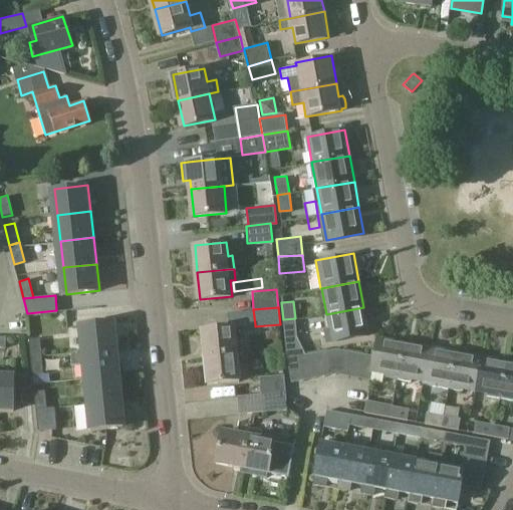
[(328,327),(323,328),(326,342),(368,335),(363,307),(326,314),(328,326),(328,327)]
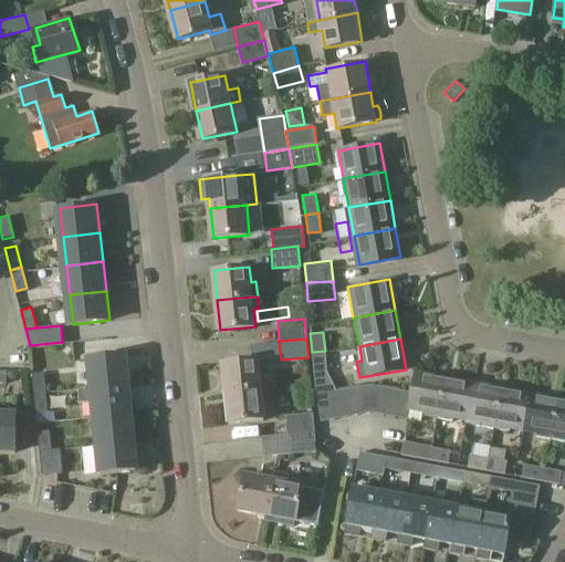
[(325,351),(312,352),(314,371),(327,370),(325,351)]
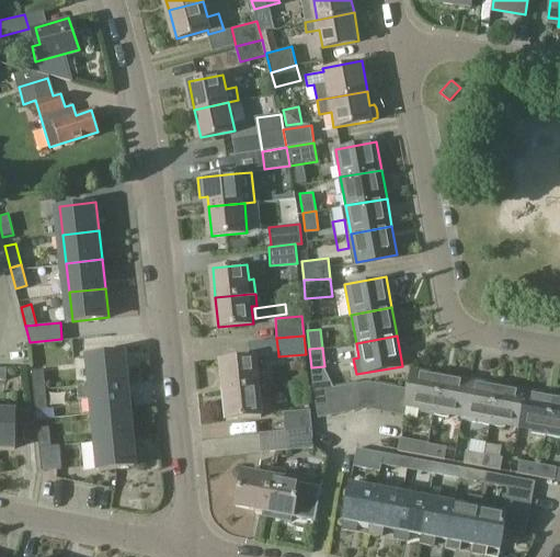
[(92,382),(128,378),(125,350),(89,353),(92,382)]
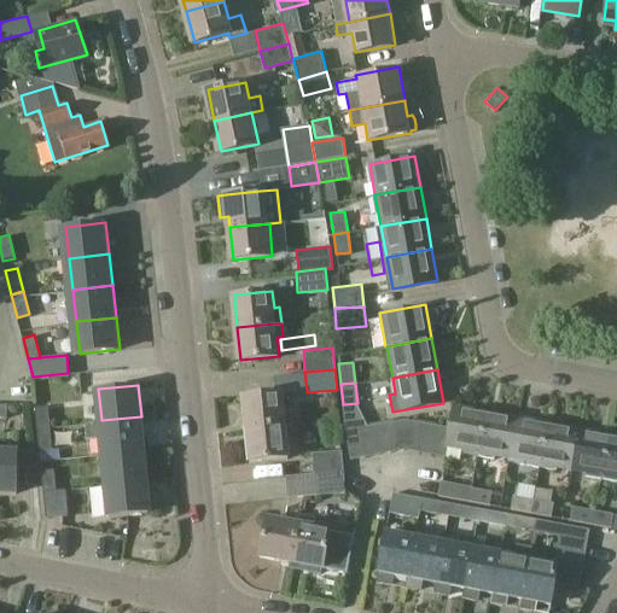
[(275,393),(244,396),(248,428),(285,425),(295,424),(292,409),(284,410),(283,392),(283,390),(275,390),(275,393)]
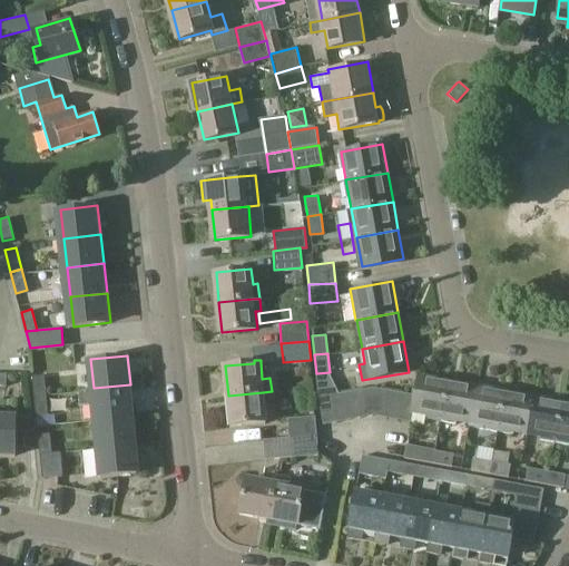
[(412,413),(411,420),(424,422),(425,416),(441,419),(449,377),(420,371),(415,393),(412,413)]
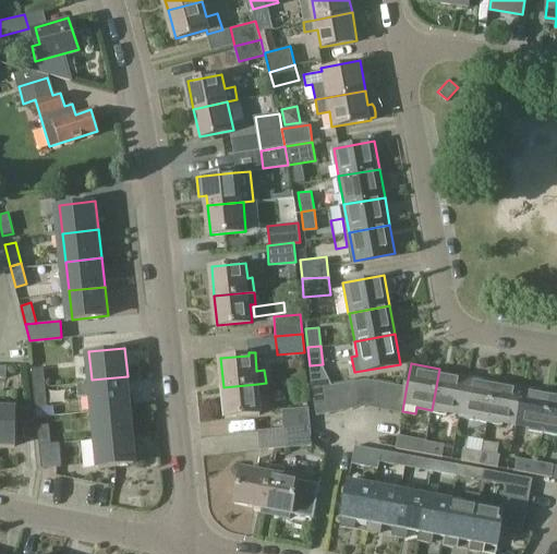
[(34,387),(45,385),(43,366),(32,368),(34,387)]
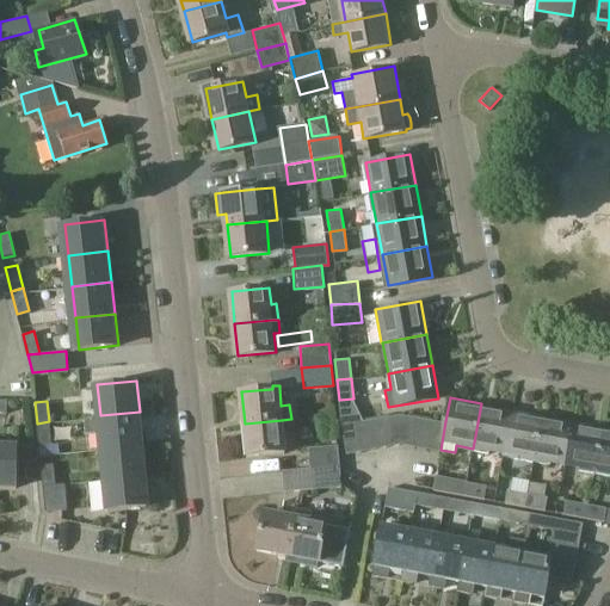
[(481,403),(473,449),(505,453),(512,409),(481,403)]
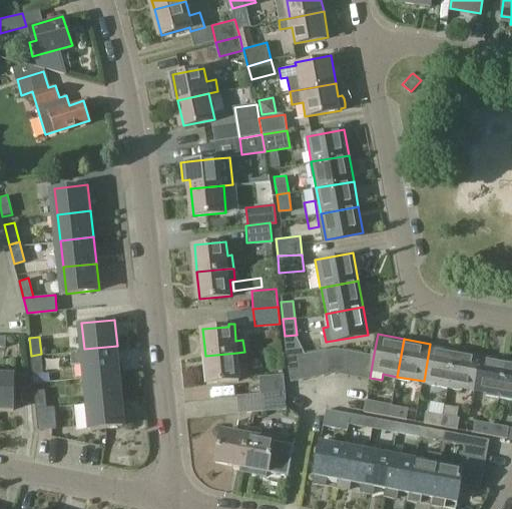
[(430,344),(424,381),(449,386),(456,348),(430,344)]
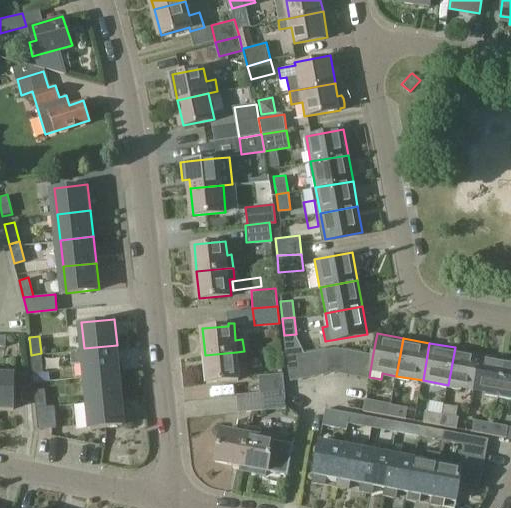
[(117,345),(84,348),(71,349),(72,362),(85,361),(86,374),(120,371),(117,345)]
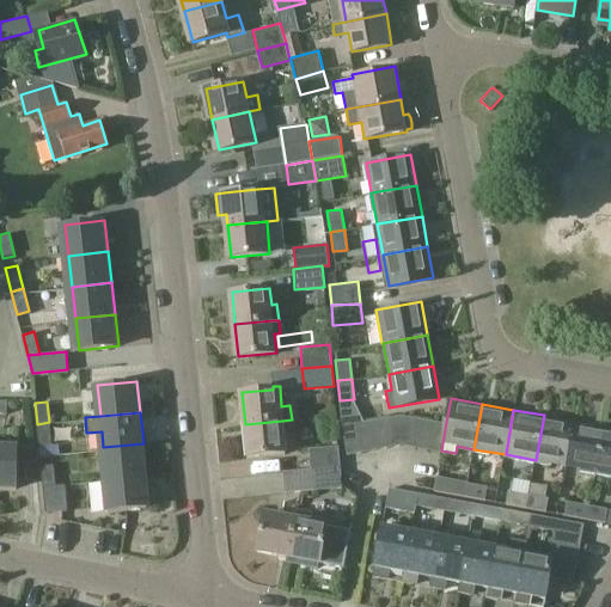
[(399,414),(383,417),(388,446),(401,443),(399,414)]
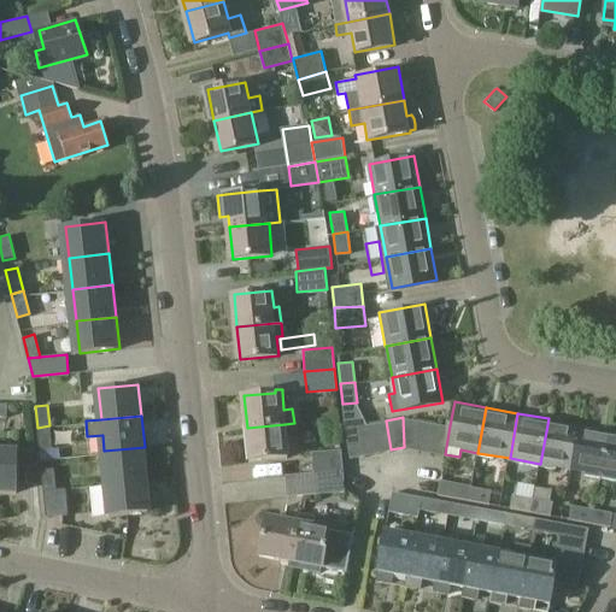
[(417,449),(422,421),(403,417),(404,447),(417,449)]
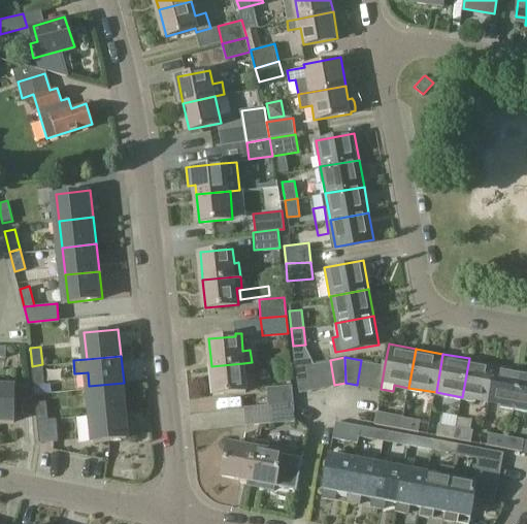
[(469,358),(462,397),(488,401),(495,363),(469,358)]
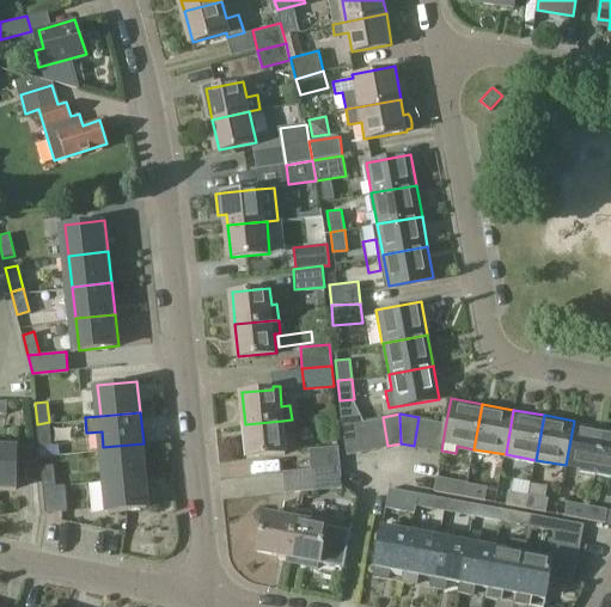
[(388,446),(383,417),(370,420),(374,448),(388,446)]
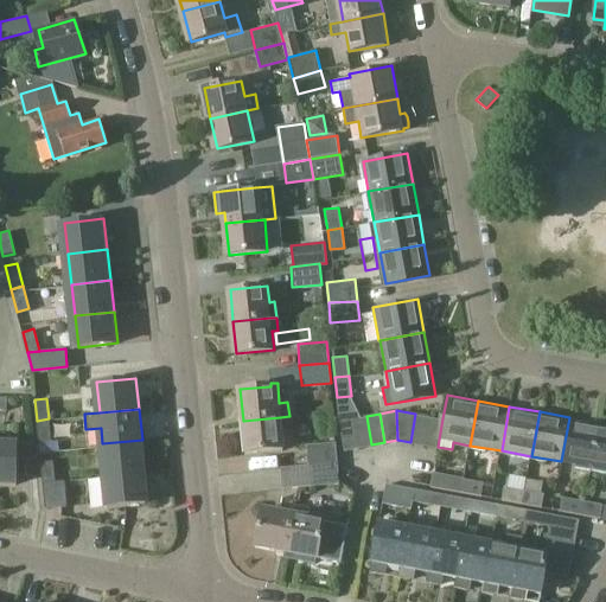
[(429,416),(415,414),(410,442),(423,444),(429,416)]
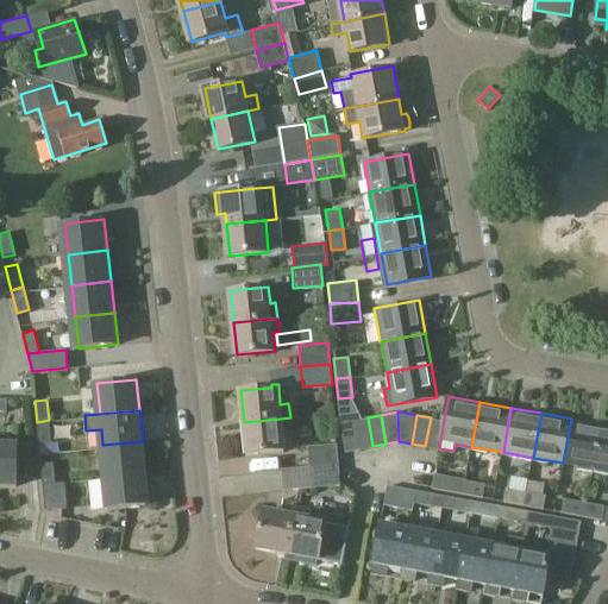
[(368,417),(355,420),(359,448),(373,446),(368,417)]
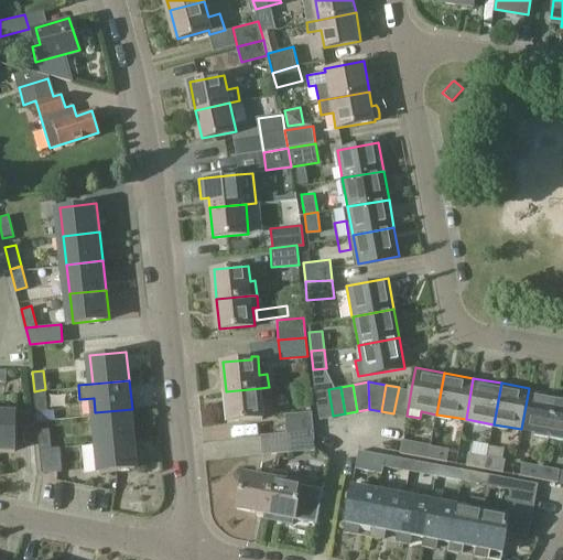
[(399,387),(393,413),(405,417),(405,416),(407,416),(408,409),(411,389),(399,387)]
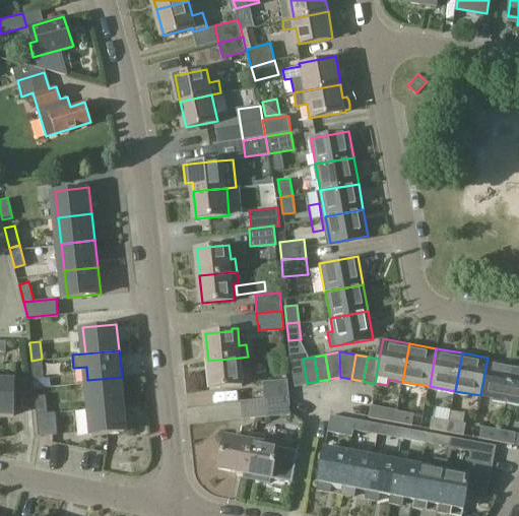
[(243,384),(240,358),(208,361),(211,388),(243,384)]
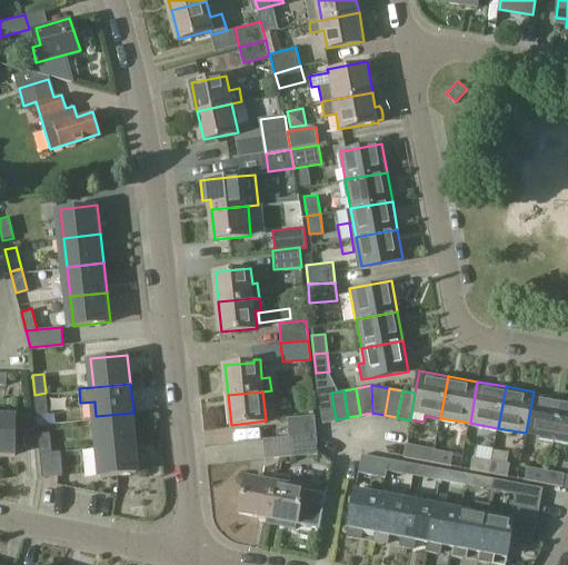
[(534,392),(526,433),(554,438),(561,396),(534,392)]
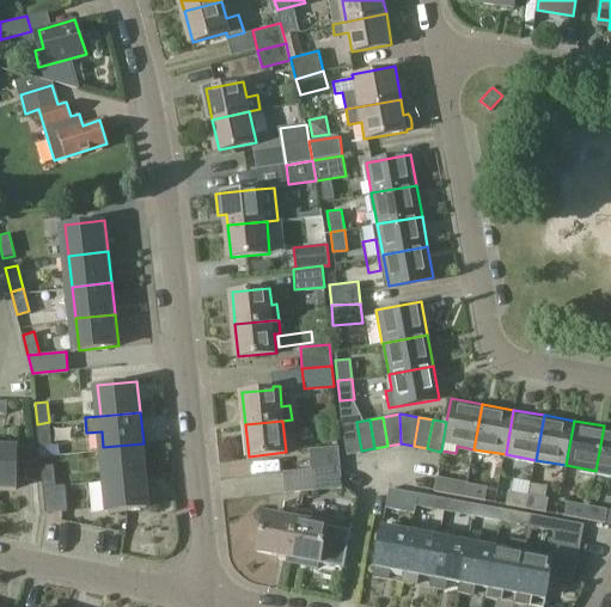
[(49,422),(37,424),(40,445),(52,443),(49,422)]
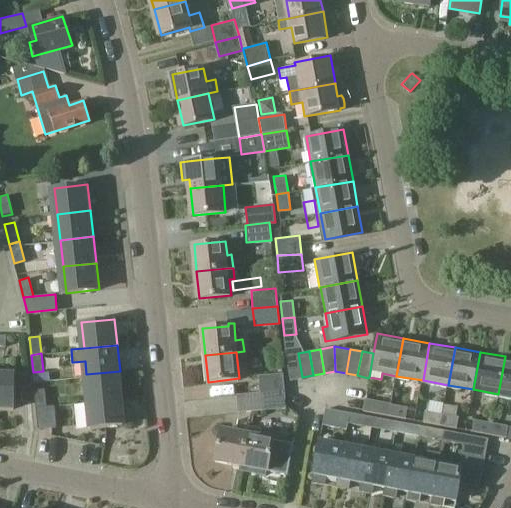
[(302,377),(298,353),(286,355),(290,379),(302,377)]
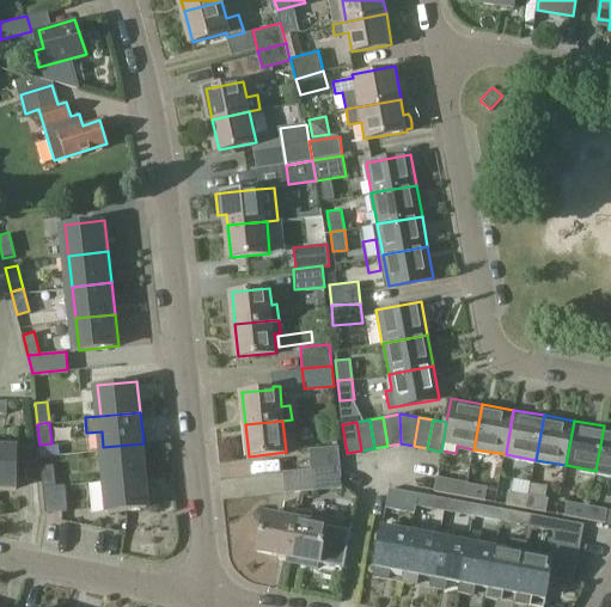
[(610,427),(604,425),(596,471),(610,473),(610,427)]
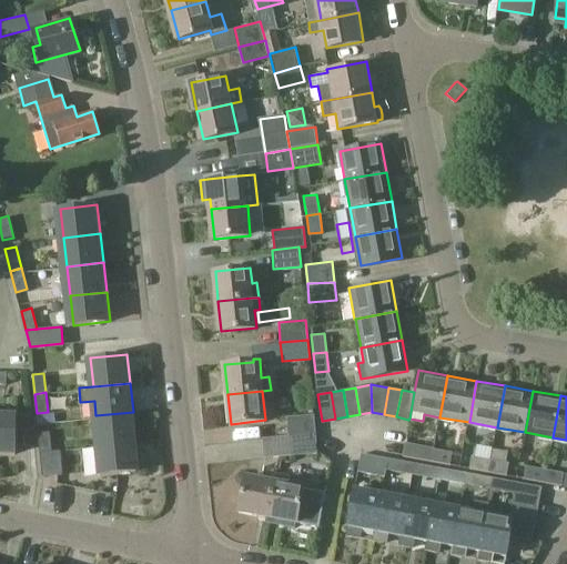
[(135,441),(133,412),(95,415),(99,444),(135,441)]
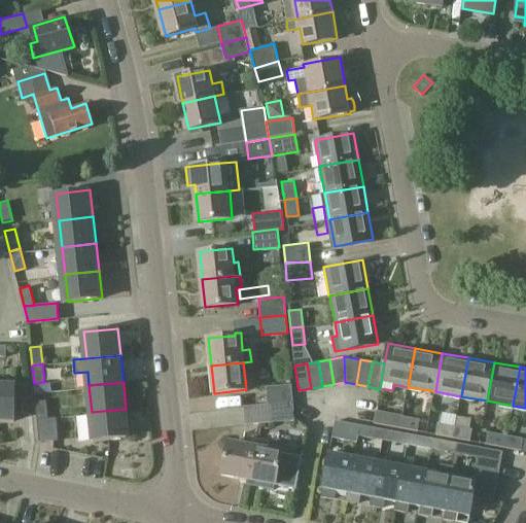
[(270,404),(293,401),(291,382),(266,385),(268,403),(243,405),(243,406),(270,404)]
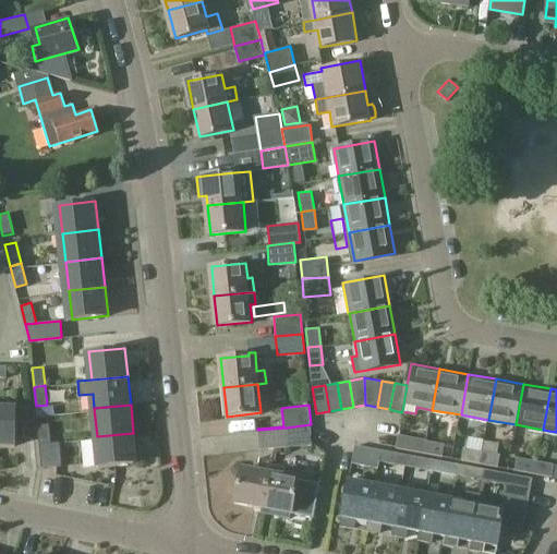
[(0,408),(0,443),(15,443),(16,409),(0,408)]
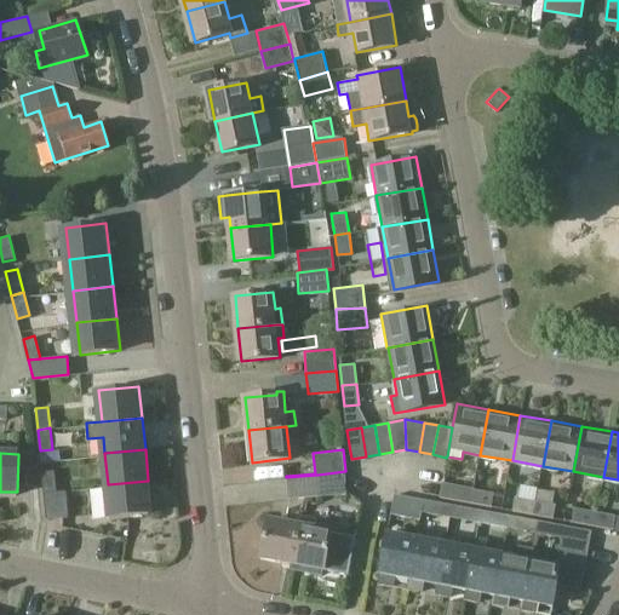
[(44,493),(56,492),(53,470),(41,471),(44,493)]
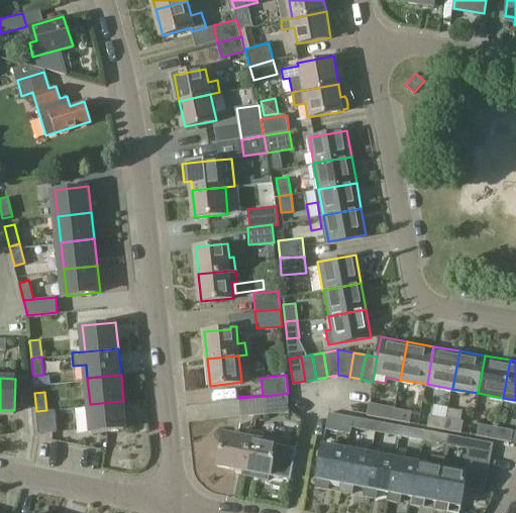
[(289,410),(288,393),(265,396),(267,413),(289,410)]
